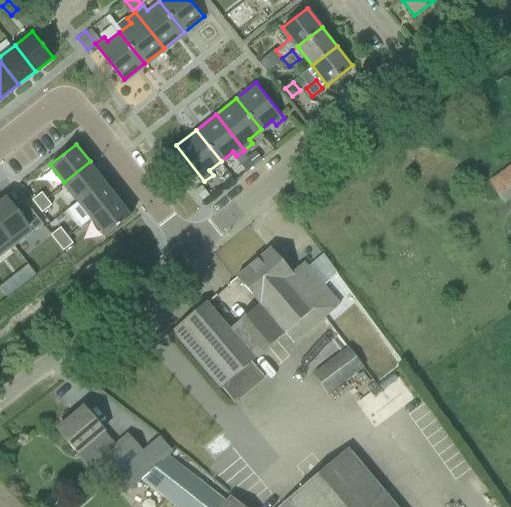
[(248,155),(247,156),(253,163),(262,156),(256,149),(248,155)]
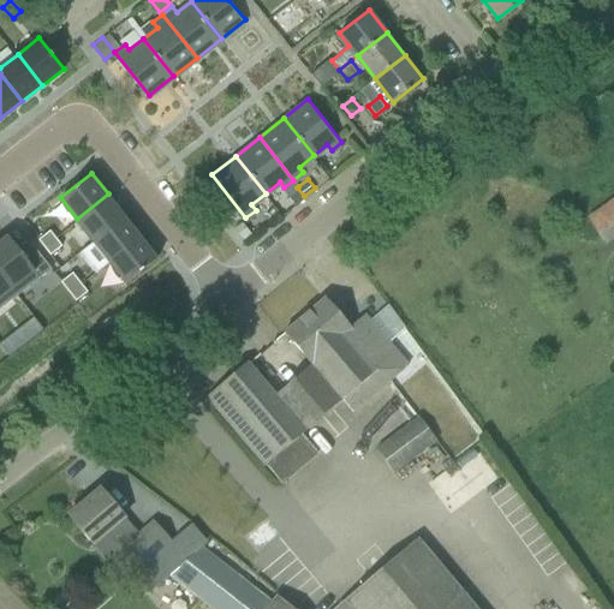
[(304,196),(297,187),(290,193),(297,203),(304,197),(304,196)]
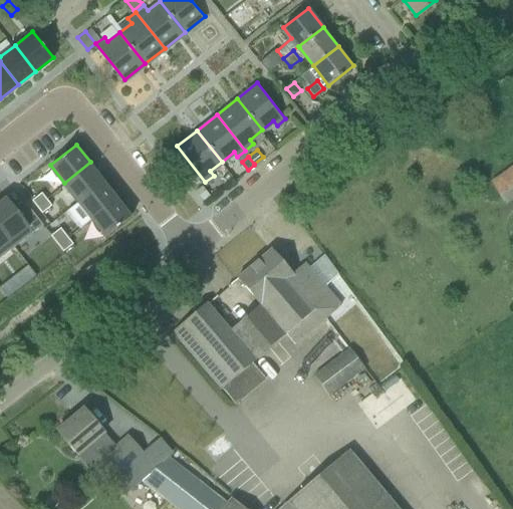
[(90,162),(64,183),(78,200),(104,179),(90,162)]
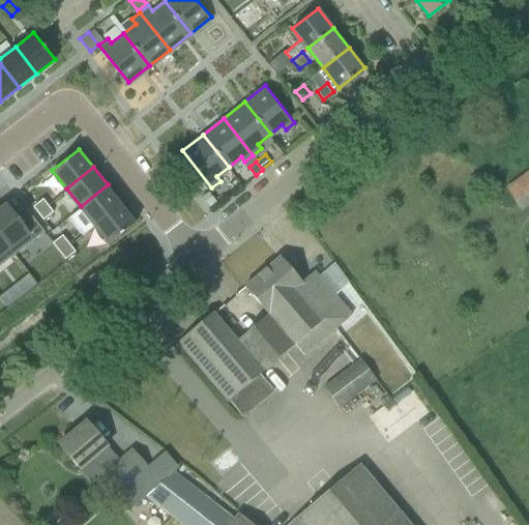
[(528,170),(507,185),(521,206),(528,200),(528,170)]
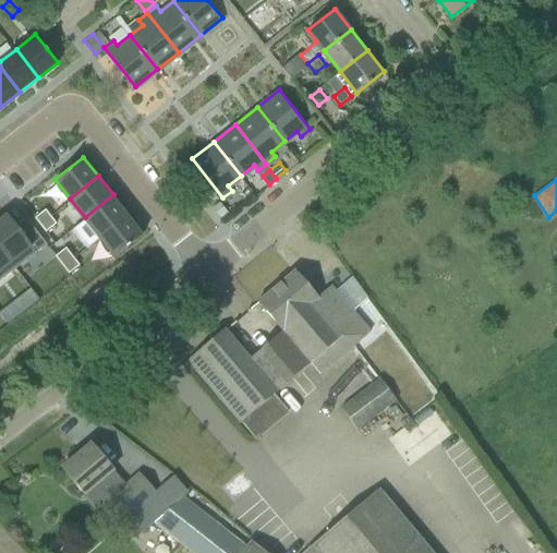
[(113,194),(85,217),(99,236),(128,213),(113,194)]
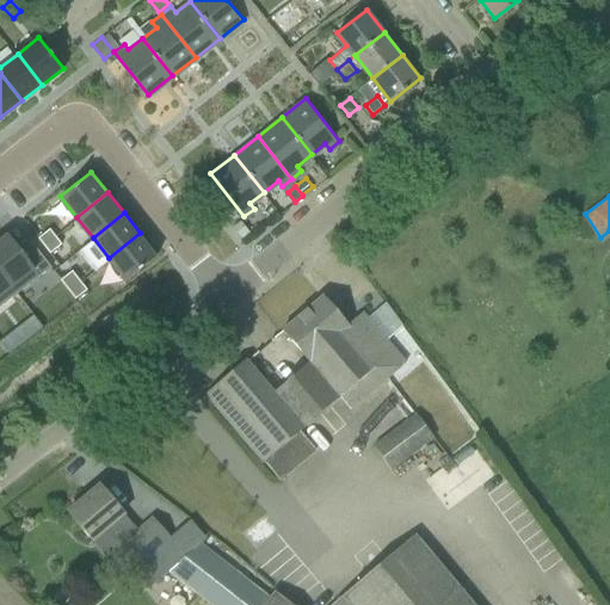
[(238,227),(250,235),(256,227),(242,218),(238,227)]
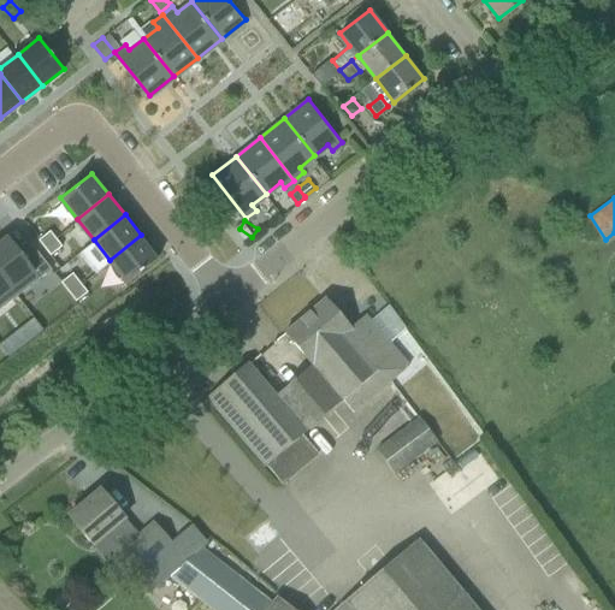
[(45,244),(57,236),(51,229),(39,237),(45,244)]
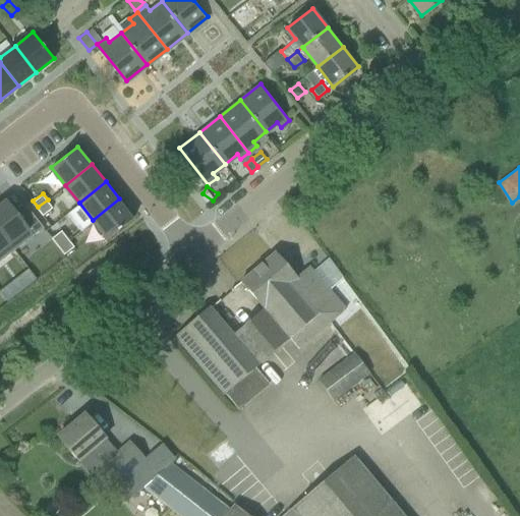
[(7,197),(0,203),(0,227),(11,242),(31,227),(35,233),(45,225),(29,205),(27,206),(29,207),(19,214),(7,197)]
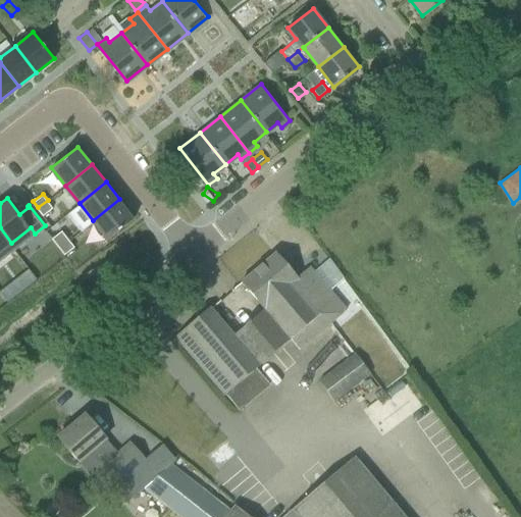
[(119,199),(93,220),(107,239),(134,217),(119,199)]
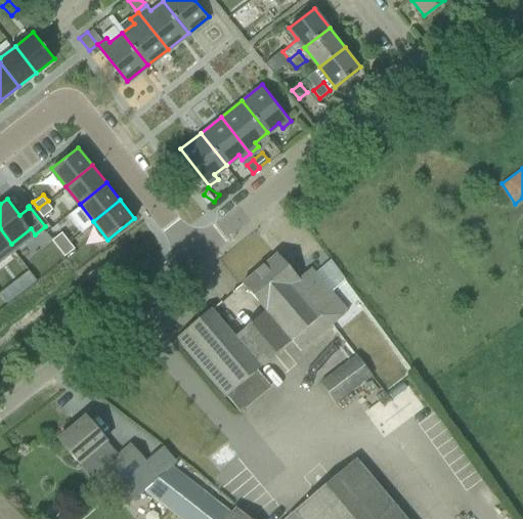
[(48,201),(38,208),(43,214),(52,207),(48,201)]
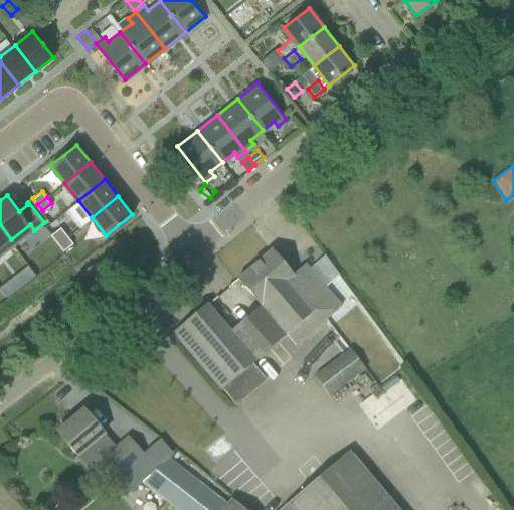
[(0,247),(11,239),(0,224),(0,247)]
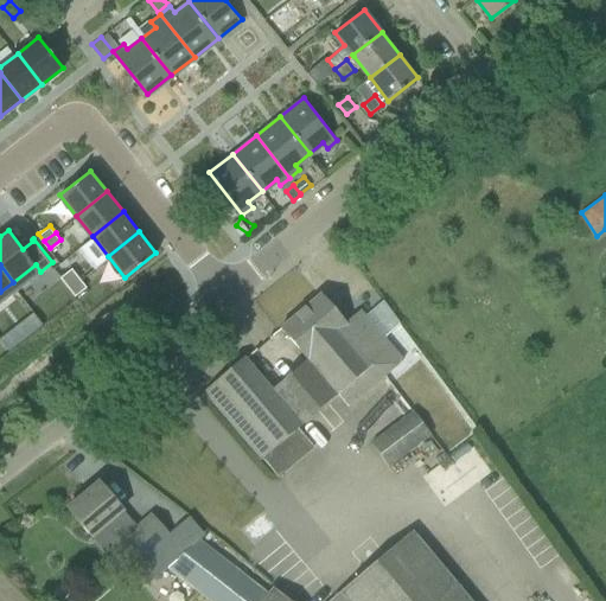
[(72,267),(61,275),(69,285),(69,286),(81,277),(80,276),(72,267)]
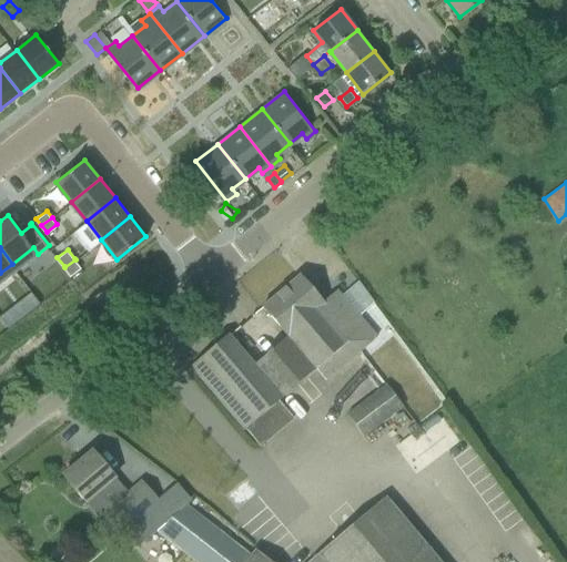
[(76,259),(64,267),(71,275),(81,267),(76,259)]
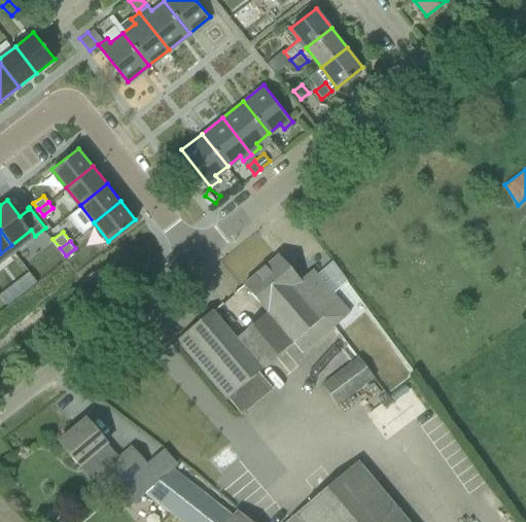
[(301,279),(278,253),(244,282),(267,309),(294,340),(303,350),(350,310),(314,268),(301,279)]
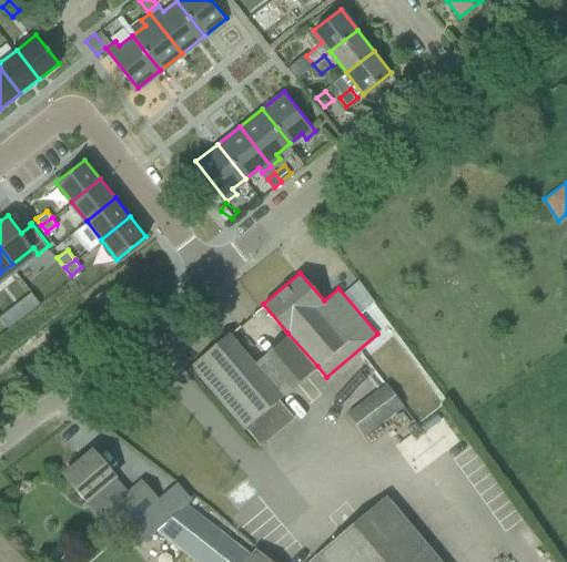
[(12,307),(1,316),(9,326),(20,318),(12,307)]
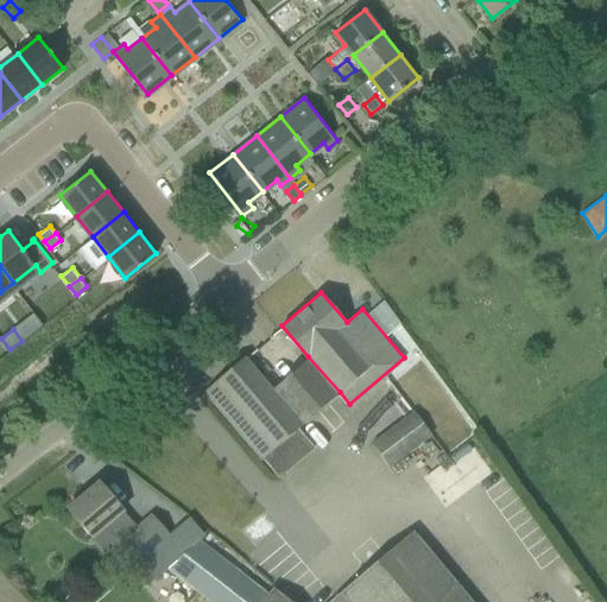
[(274,384),(288,371),(260,341),(247,354),(274,384)]
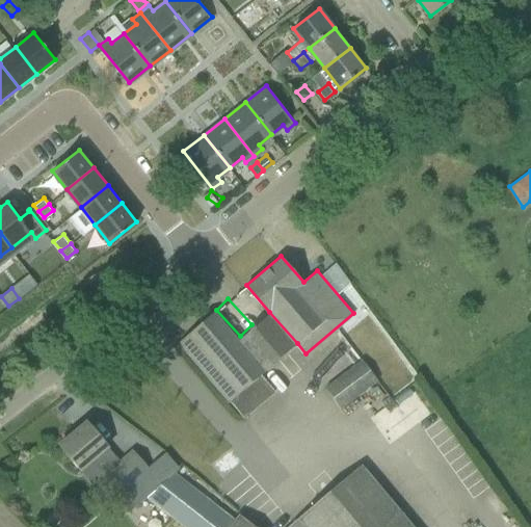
[(215,312),(180,341),(230,400),(265,370),(215,312)]
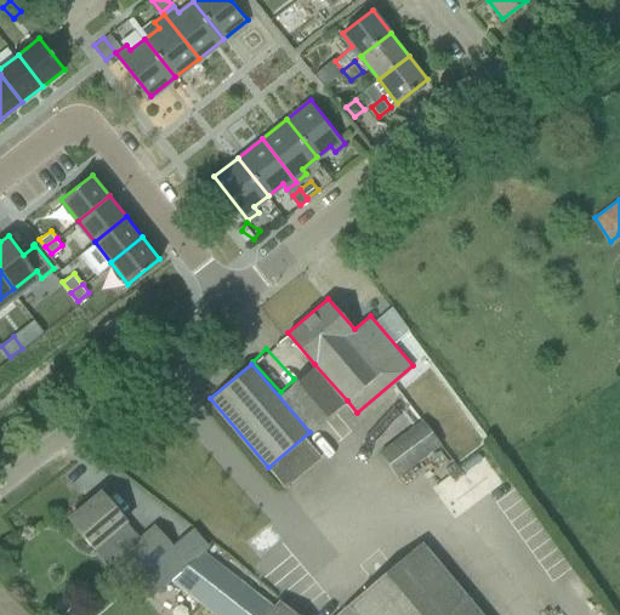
[(422,417),(380,450),(399,476),(443,443),(422,417)]
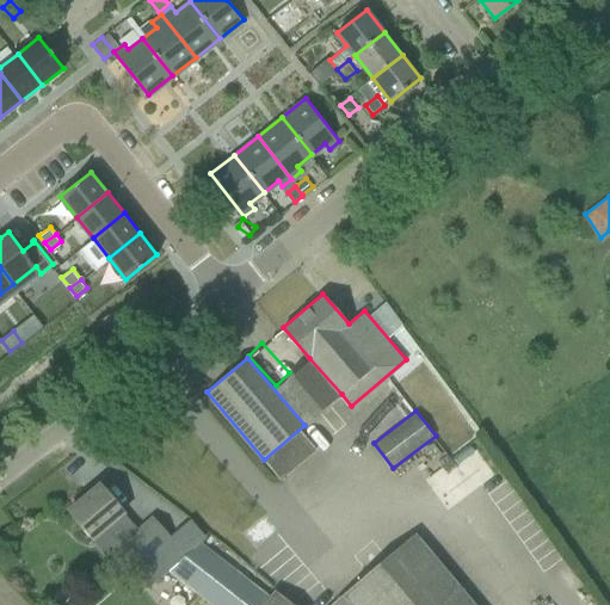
[(296,465),(279,446),(264,460),(281,479),(296,465)]
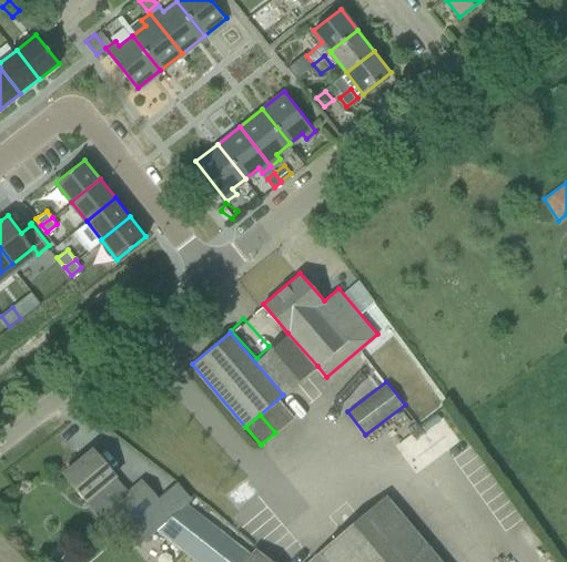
[(141,512),(161,528),(188,550),(210,522),(182,500),(174,510),(158,498),(159,498),(142,479),(129,491),(115,474),(93,448),(64,473),(87,499),(101,487),(114,503),(113,503),(129,522),(141,512)]
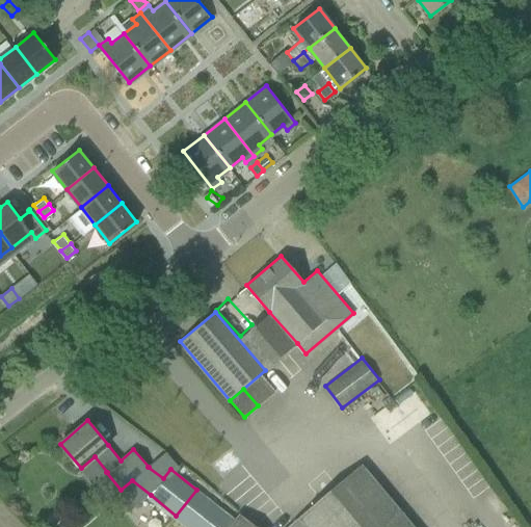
[(416,526),(363,463),(286,526),(416,526)]
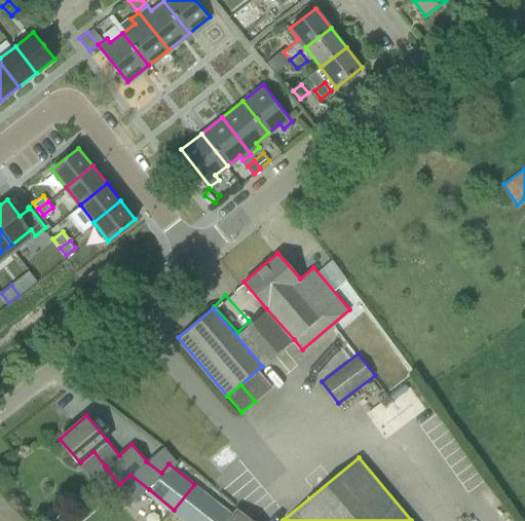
[(232,514),(194,484),(174,510),(188,520),(255,520),(237,507),(232,514)]
